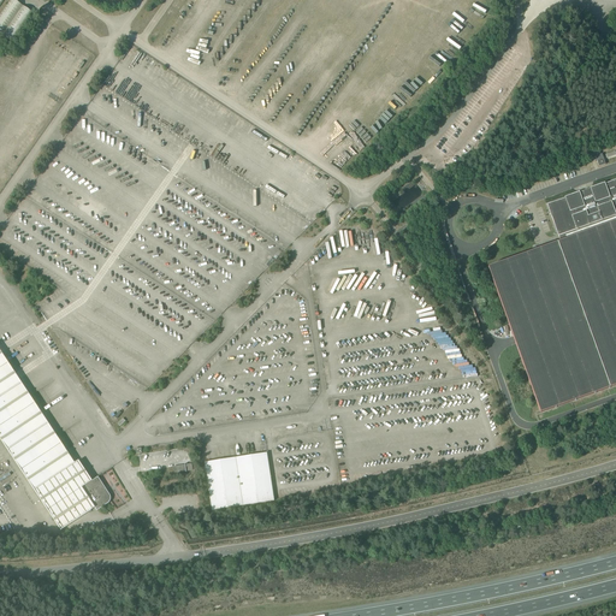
[(33,13),(13,0),(10,0),(0,15),(0,34),(12,42),(33,13)]
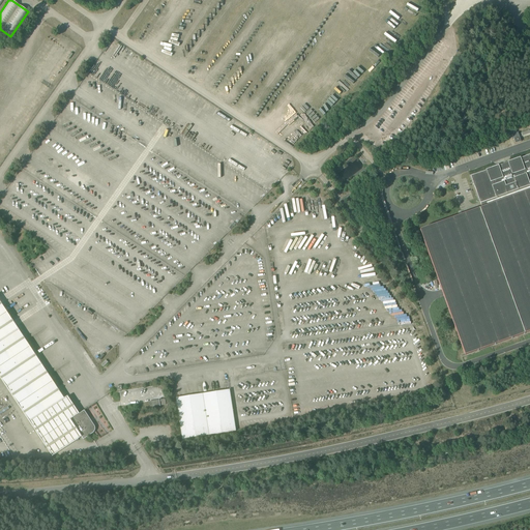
[(520,139),(520,137),(518,133),(512,135),(516,144),(521,142),(520,139)]
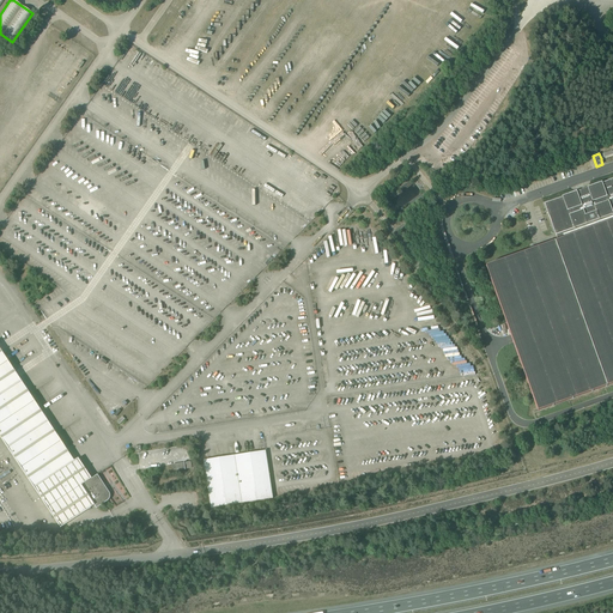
[(612,178),(607,181),(607,182),(601,183),(588,188),(587,187),(586,188),(584,189),(583,189),(583,190),(582,190),(581,190),(580,192),(578,192),(577,192),(576,192),(575,190),(575,193),(563,198),(557,199),(544,204),(548,217),(551,223),(556,236),(558,241),(612,222),(612,178)]
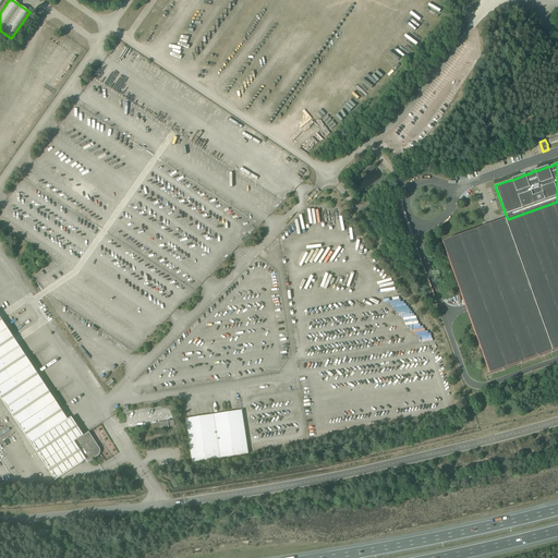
[(557,349),(557,202),(508,219),(443,243),(489,374),(557,349)]
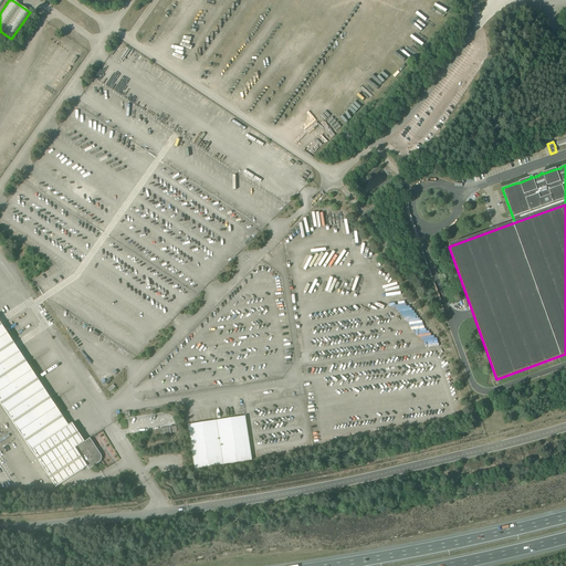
[(0,322),(0,402),(55,488),(87,467),(88,470),(101,462),(102,461),(102,459),(102,458),(101,456),(100,453),(90,438),(84,442),(72,423),(69,426),(37,377),(0,322)]
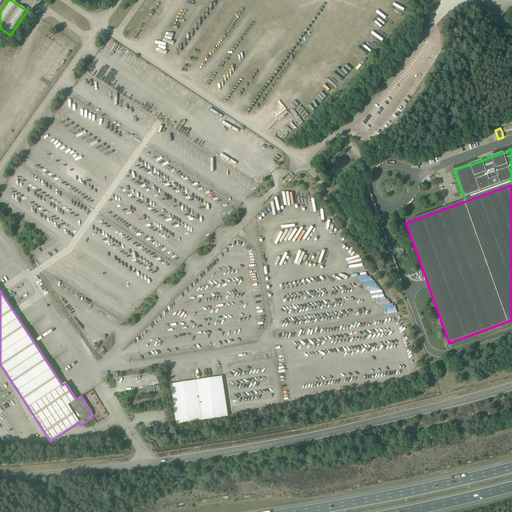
[(176,424),(228,417),(222,376),(170,385),(176,424)]
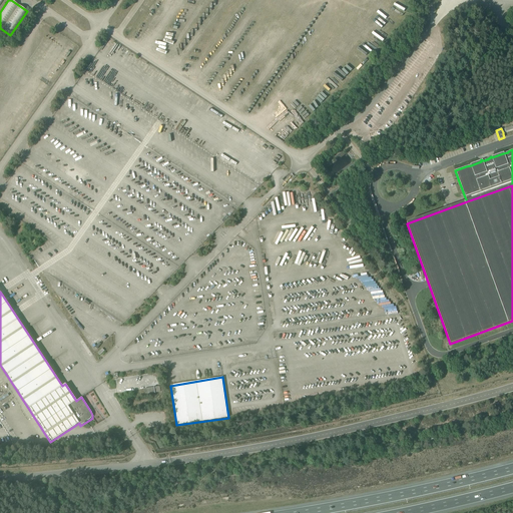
All buildings are outlined.
